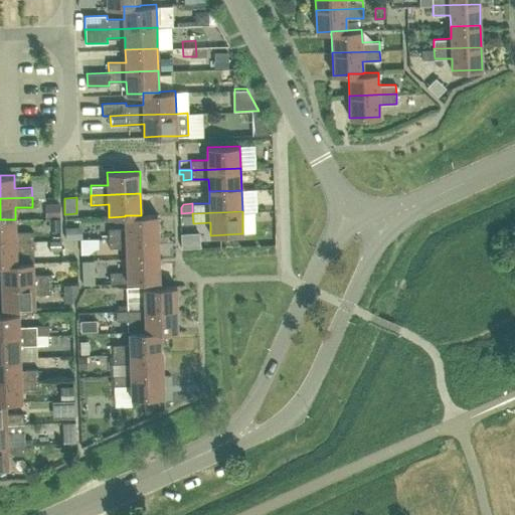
[(126,227),(108,228),(109,238),(158,236),(157,214),(141,214),(141,215),(125,215),(125,216),(126,227)]
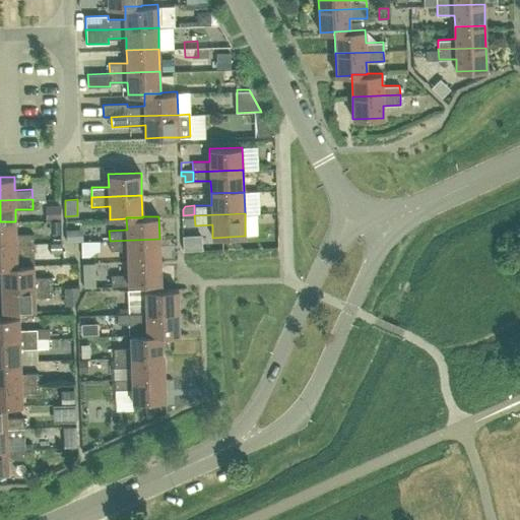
[(34,234),(16,234),(15,221),(0,221),(0,244),(34,243),(34,234)]
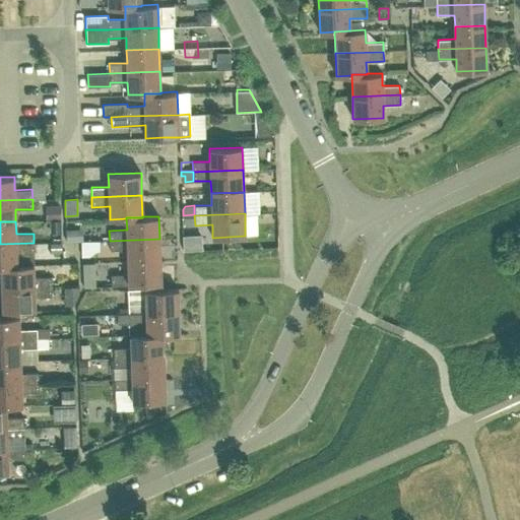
[(73,232),(72,248),(91,248),(91,232),(73,232)]
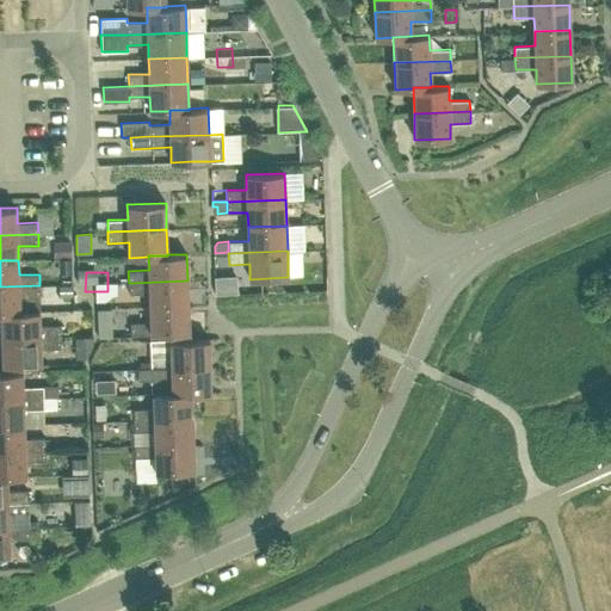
[(236,278),(215,278),(215,295),(236,294),(236,278)]
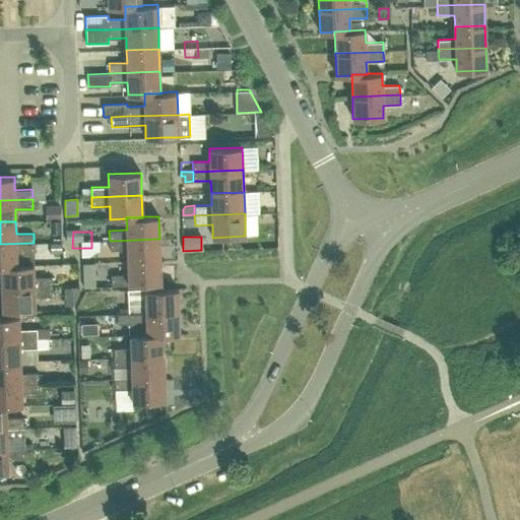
[(110,250),(127,250),(128,262),(160,260),(159,239),(110,241),(110,250)]
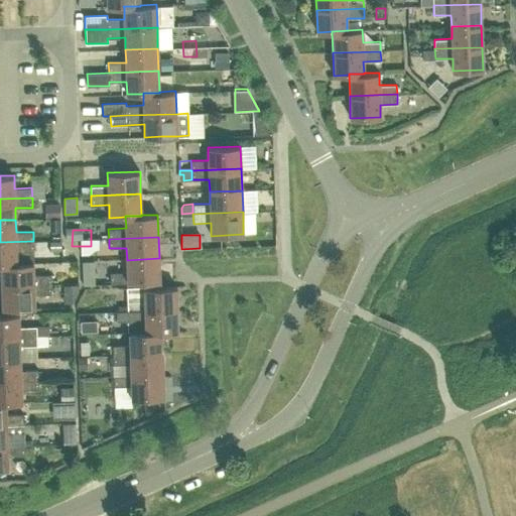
[(0,242),(0,264),(1,265),(1,264),(17,263),(16,251),(33,251),(33,241),(0,242)]
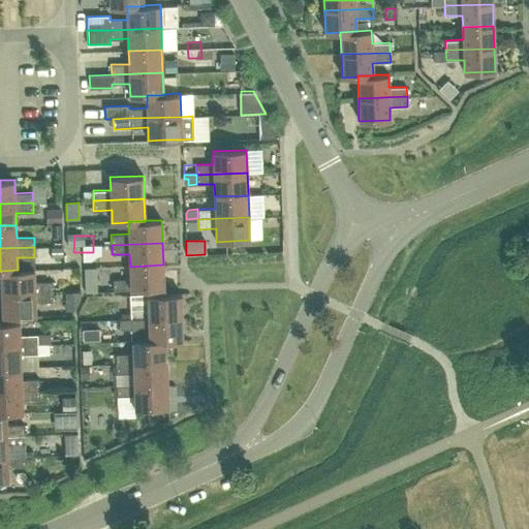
[(62,247),(51,248),(51,257),(62,256),(62,247)]
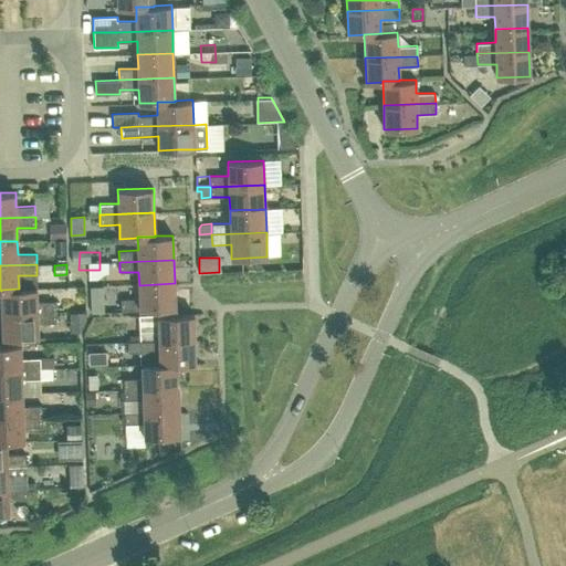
[(51,290),(69,290),(69,279),(51,278),(51,290)]
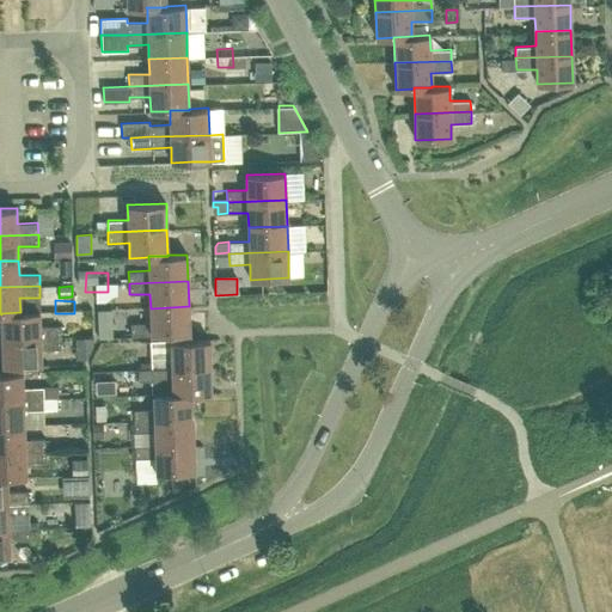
[(130,323),(130,335),(190,334),(189,306),(151,308),(151,323),(130,323)]
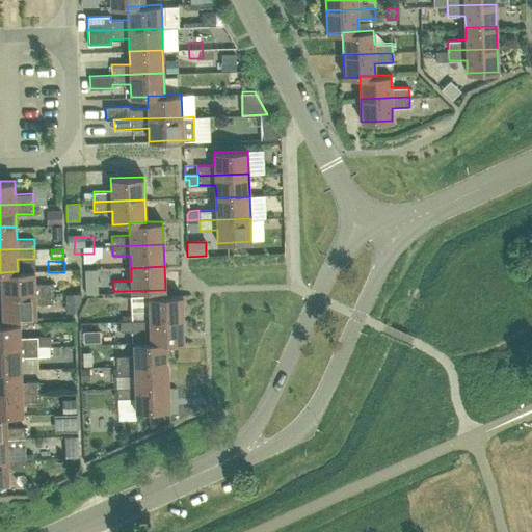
[(85,269),(85,291),(98,290),(97,269),(85,269)]
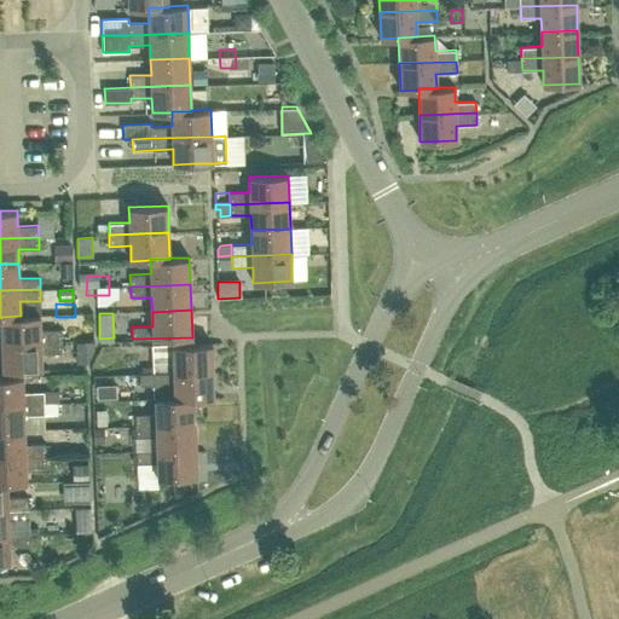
[(62,341),(61,329),(40,330),(40,314),(21,316),(1,317),(1,318),(1,343),(62,341)]
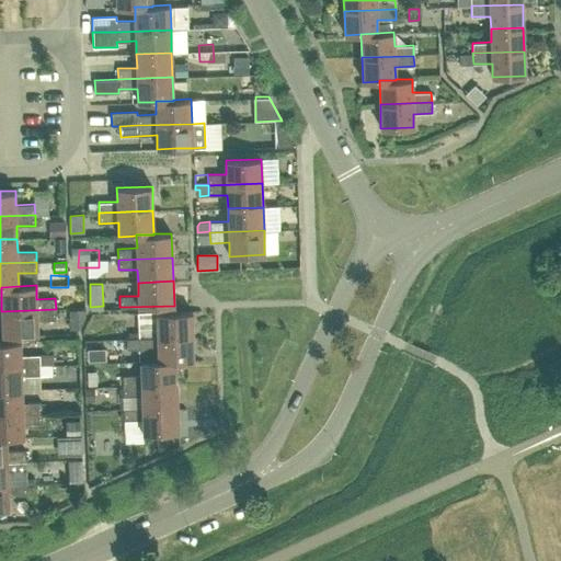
[(84,308),(69,309),(69,329),(79,328),(84,317),(84,308)]
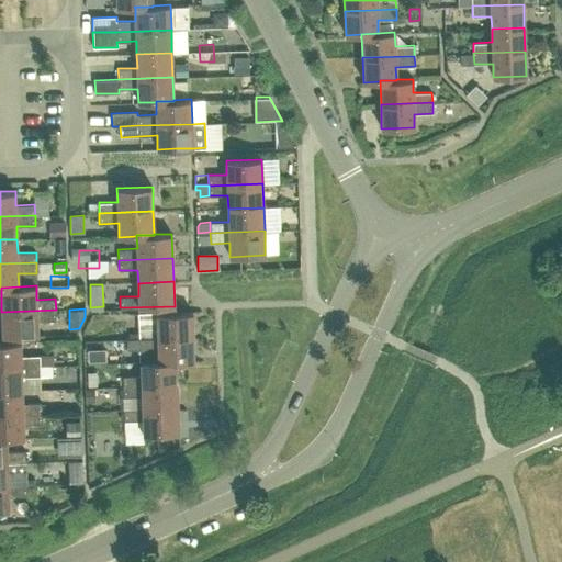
[(1,312),(2,336),(37,335),(37,321),(56,319),(56,310),(1,312)]
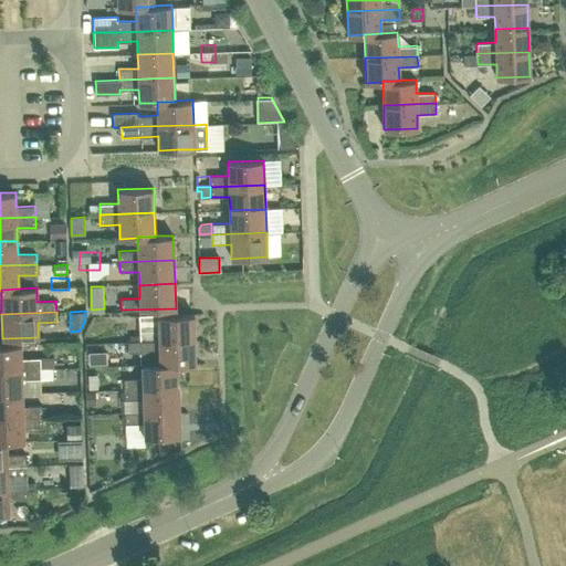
[(158,329),(139,331),(139,341),(195,338),(194,314),(158,315),(158,329)]
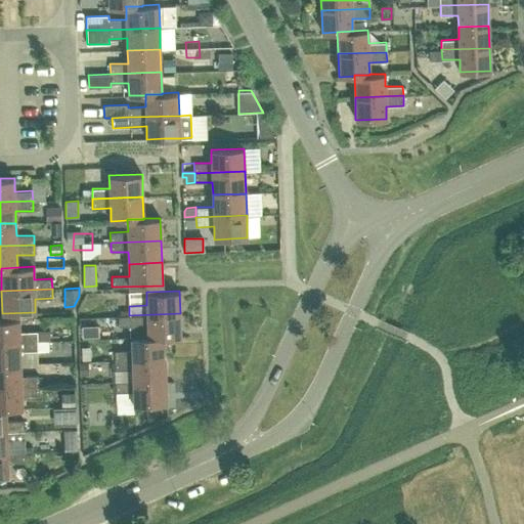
[(180,313),(129,315),(119,316),(119,325),(130,325),(130,337),(131,337),(147,337),(164,337),(181,337),(180,313)]
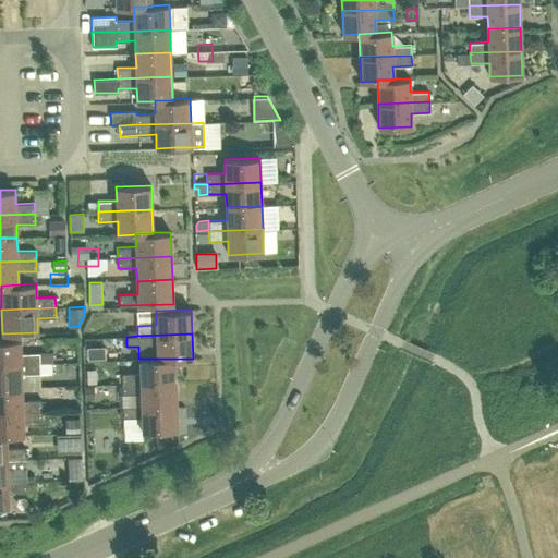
[(21,353),(21,339),(0,339),(0,364),(40,363),(39,352),(21,353)]
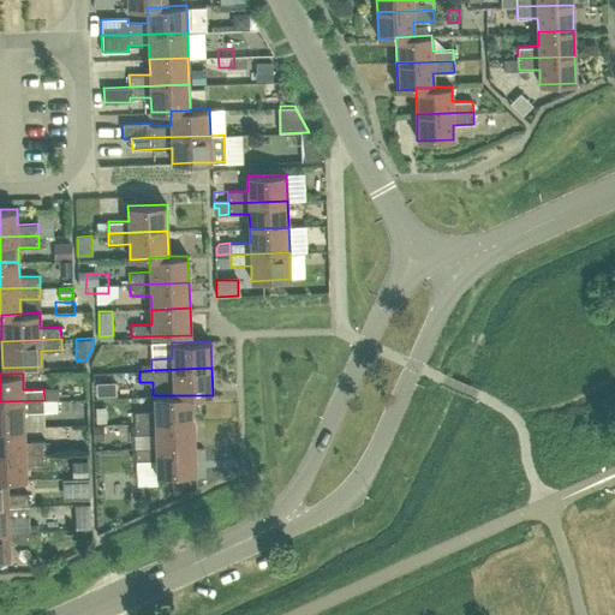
[(91,382),(91,396),(123,396),(123,382),(91,382)]
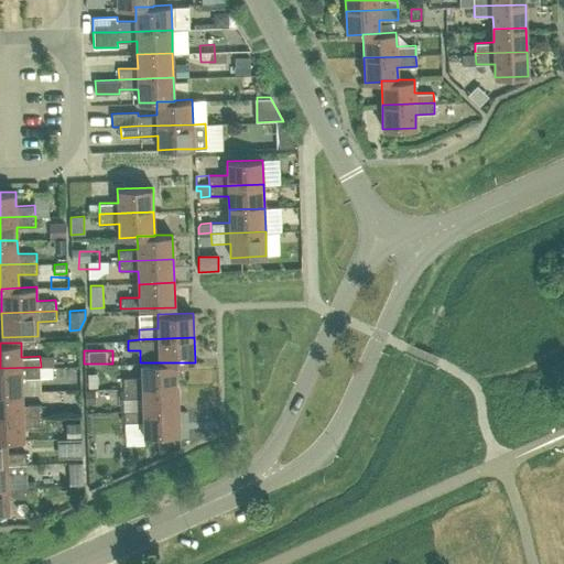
[(53,356),(40,356),(41,367),(53,367),(53,356)]
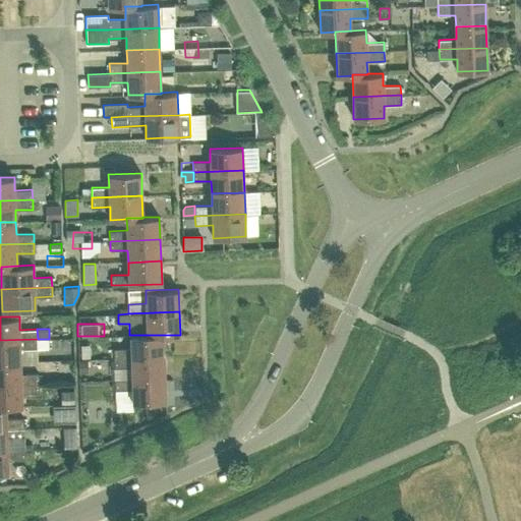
[(130,348),(113,349),(114,358),(164,356),(163,335),(147,335),(130,335),(130,348)]
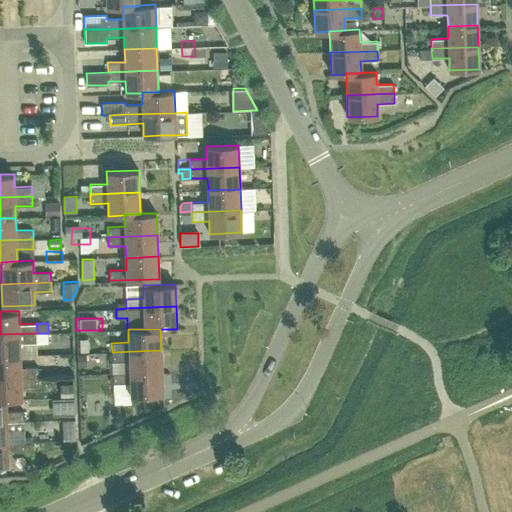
[(20,343),(37,343),(37,333),(0,334),(0,355),(20,355),(20,343)]
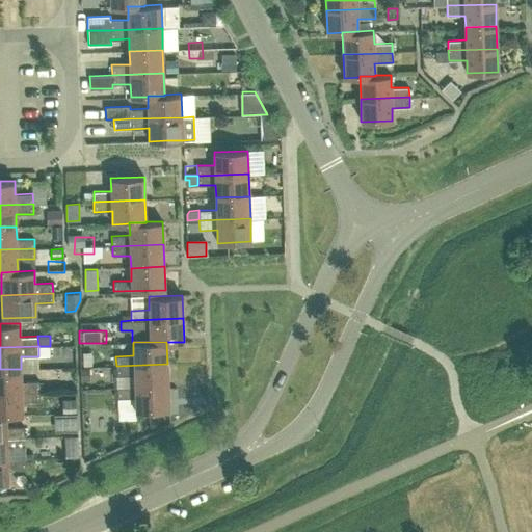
[(116,366),(116,376),(134,375),(135,388),(168,387),(167,364),(116,366)]
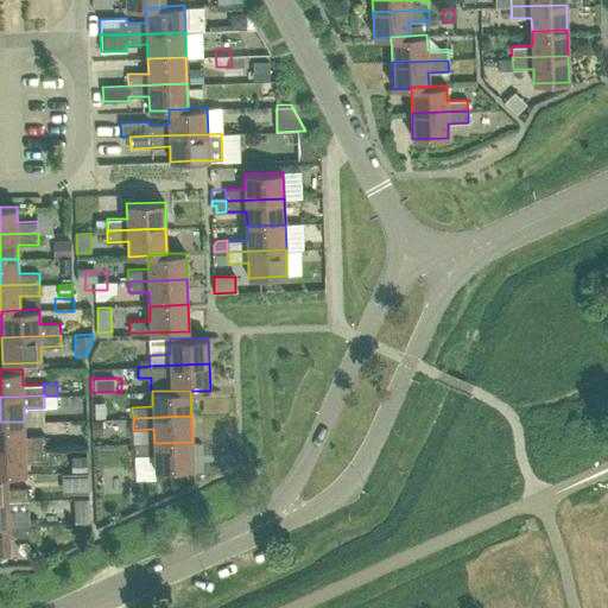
[(45,436),(25,436),(24,422),(0,422),(0,448),(45,447),(45,436)]
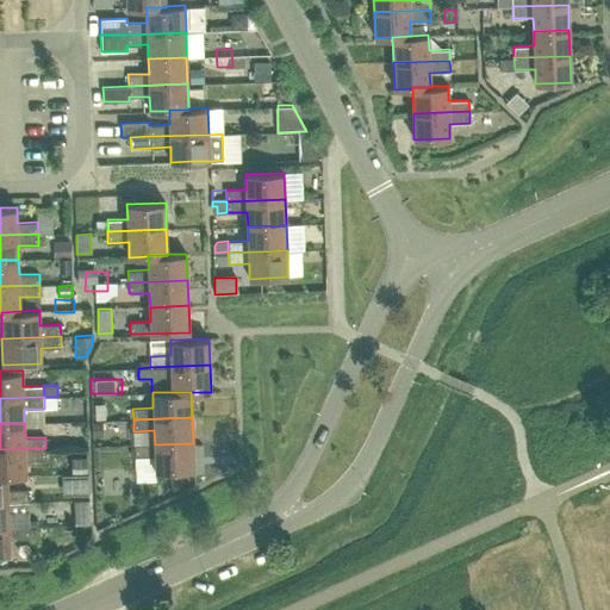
[(155,472),(194,470),(193,443),(155,444),(134,444),(135,456),(155,456),(155,472)]
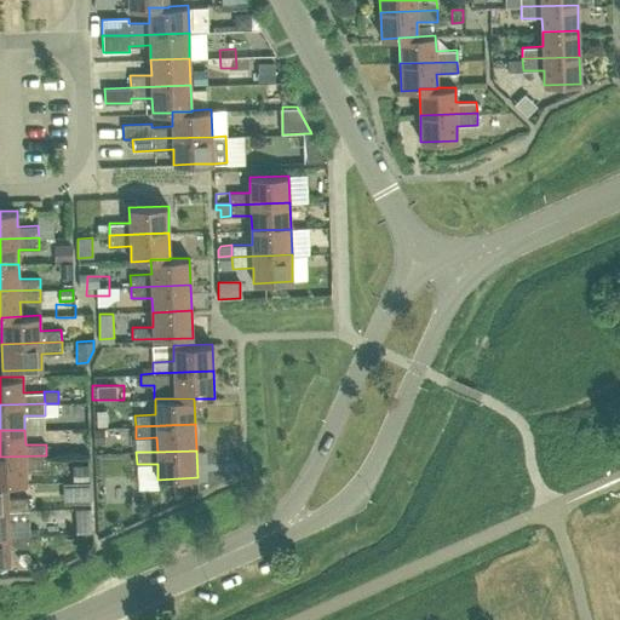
[(26,468),(46,468),(46,455),(0,457),(0,483),(7,483),(7,484),(27,483),(26,468)]
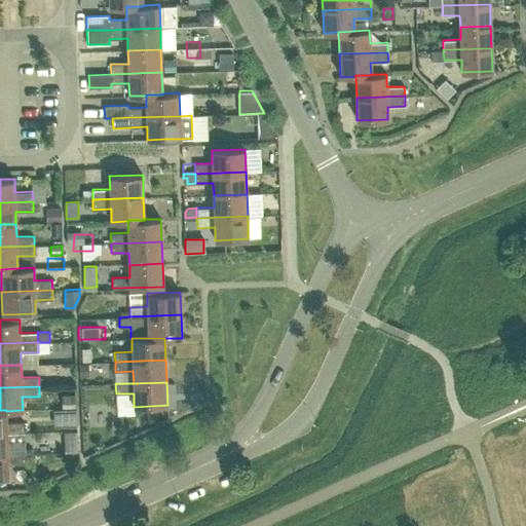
[(75,395),(66,396),(66,408),(76,407),(75,395)]
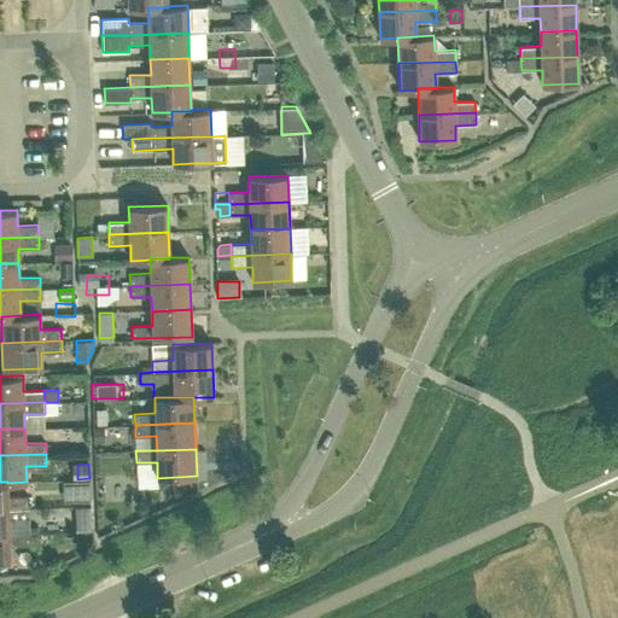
[(73,481),(73,501),(89,501),(89,481),(73,481)]
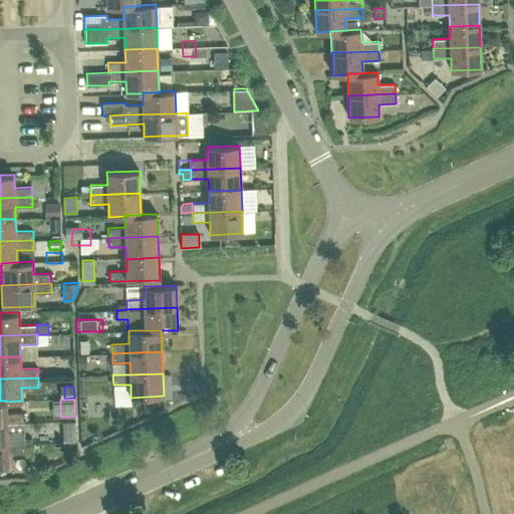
[(23,423),(23,413),(6,413),(6,402),(6,401),(0,401),(0,422),(6,423),(23,423)]
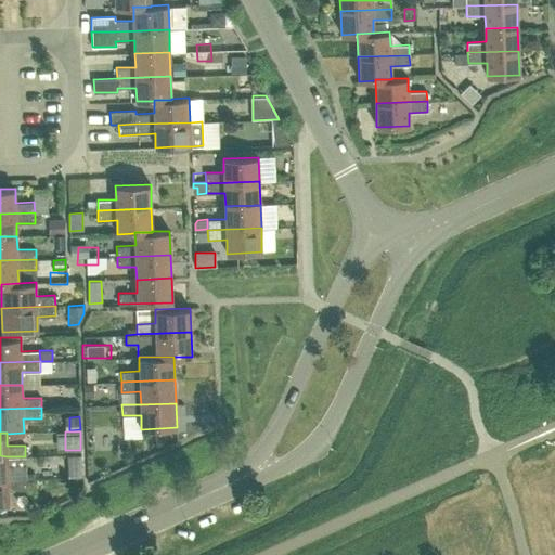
[(81,454),(67,454),(68,477),(81,476),(81,454)]
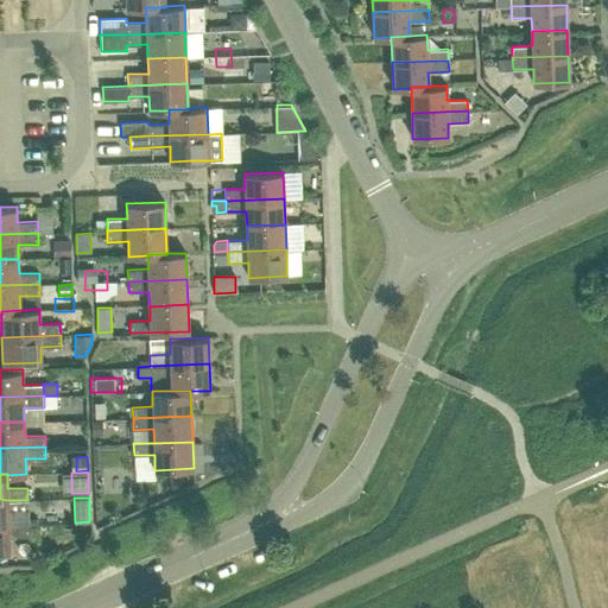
[(0,525),(29,525),(29,513),(8,514),(7,500),(0,499),(0,525)]
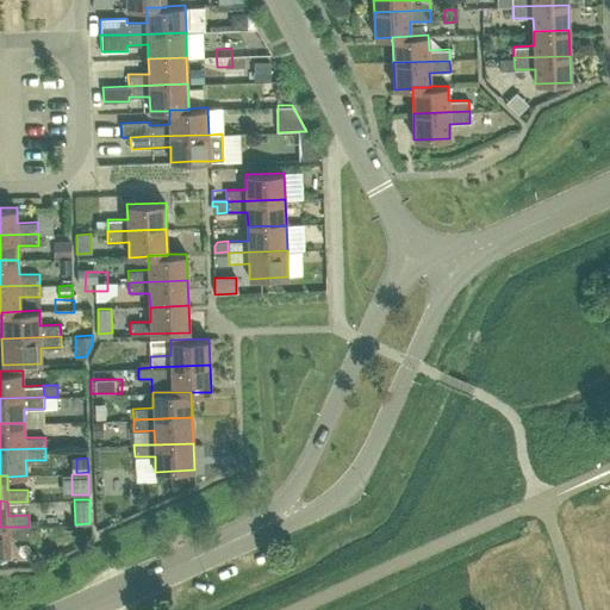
[(10,539),(30,537),(29,527),(0,527),(0,553),(10,554),(10,539)]
